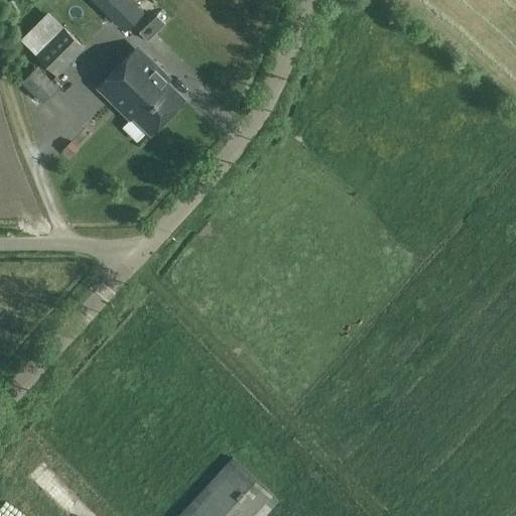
[(129,0),(95,0),(125,28),(141,11),(129,0)]
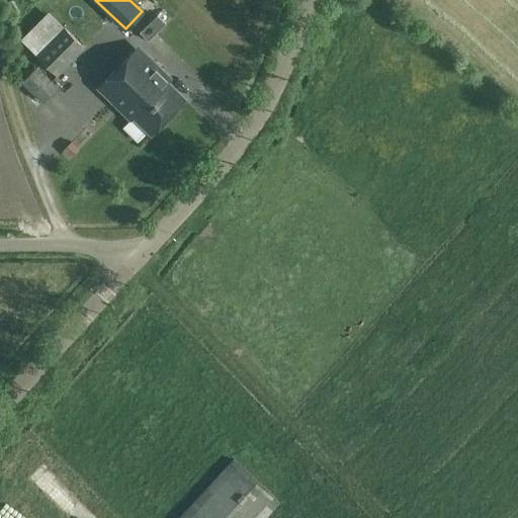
[(64,26),(35,57),(57,76),(85,48),(64,26)]
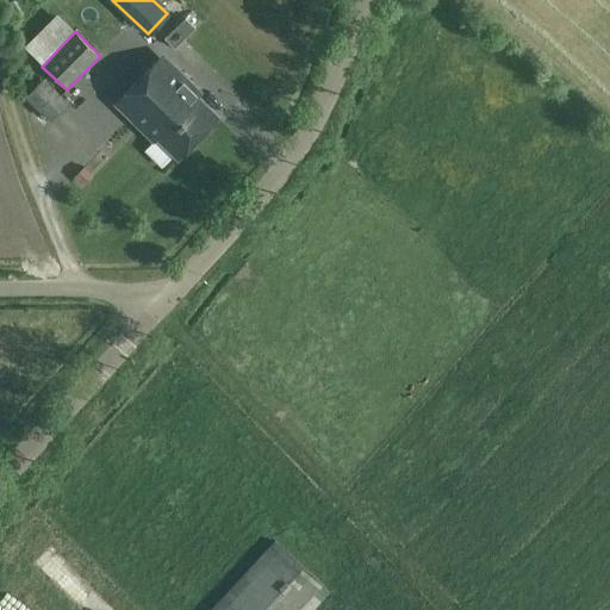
[(169,69),(160,58),(120,98),(131,109),(126,113),(155,141),(160,136),(180,156),(218,117),(198,98),(203,93),(174,64),(169,69)]
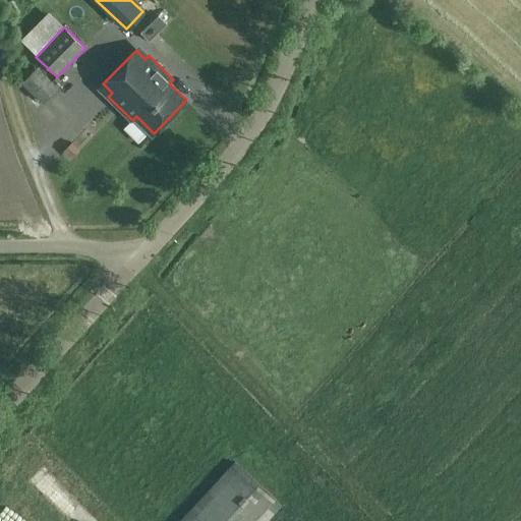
[(36,66),(21,80),(37,96),(44,103),(58,88),(36,66)]
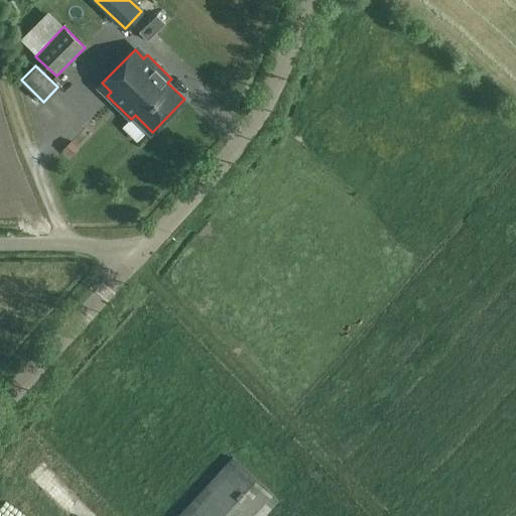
[(72,141),(62,150),(71,158),(80,148),(72,141)]
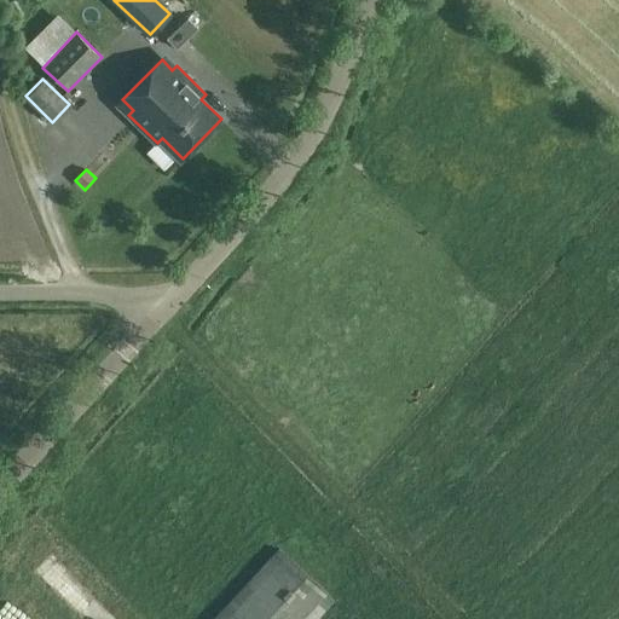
[(278,548),(210,618),(316,618),(335,600),(278,548)]
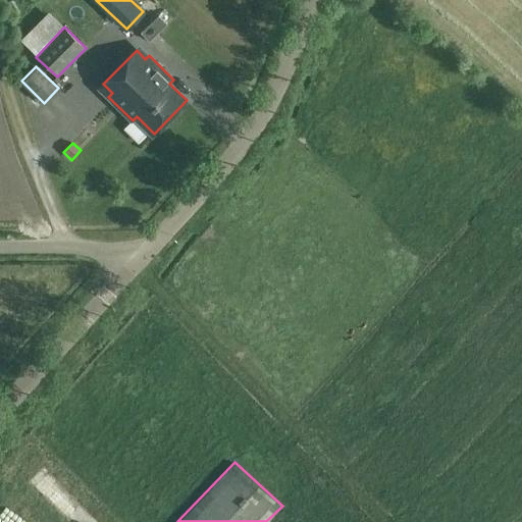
[(60,486),(43,503),(61,521),(82,521),(89,516),(60,486)]
